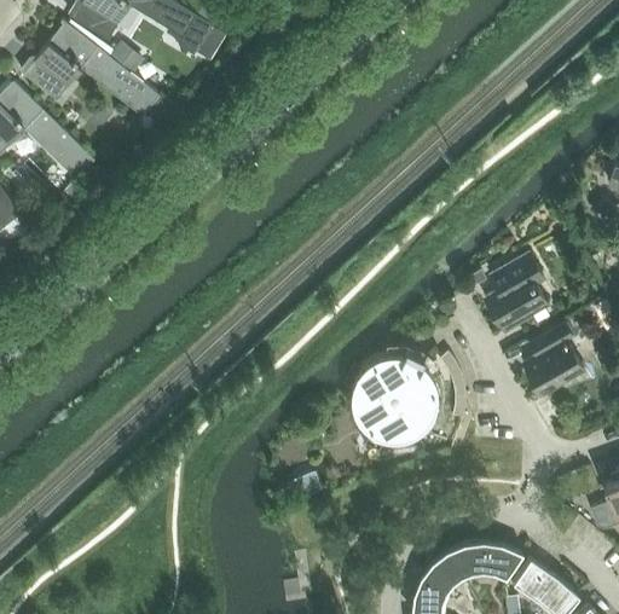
[(213,25),(196,16),(169,0),(85,0),(87,6),(77,22),(109,40),(129,6),(181,39),(185,50),(195,56),(213,25)]
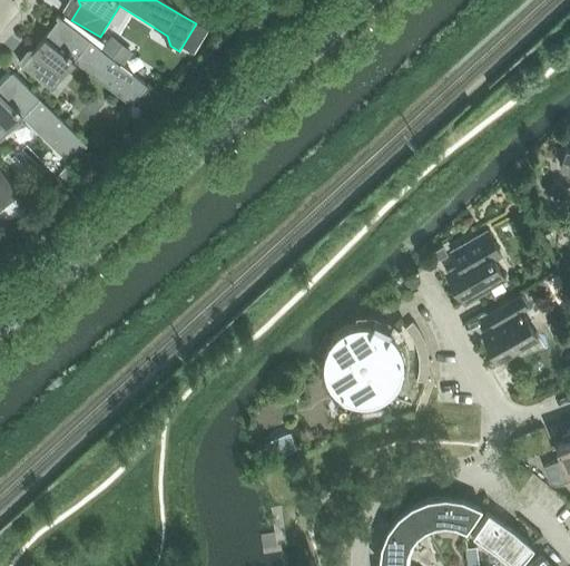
[(27,74),(52,94),(76,65),(131,108),(136,104),(141,96),(147,89),(123,70),(101,54),(62,23),(51,37),(47,38),(36,52),(37,60),(27,74)]
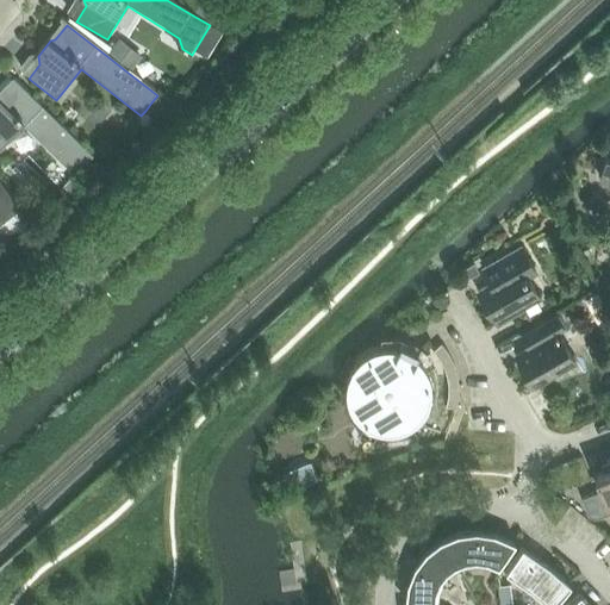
[(120,42),(109,57),(131,75),(143,61),(120,42)]
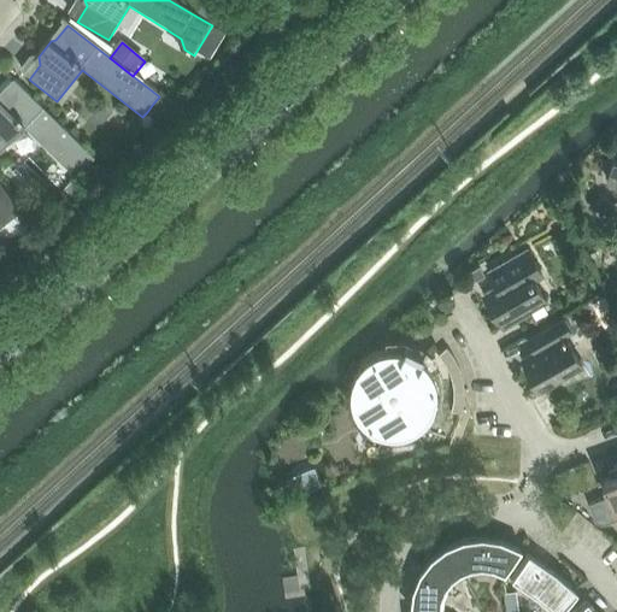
[(0,154),(25,130),(76,180),(87,169),(94,162),(13,82),(12,83),(9,83),(0,90),(0,154)]
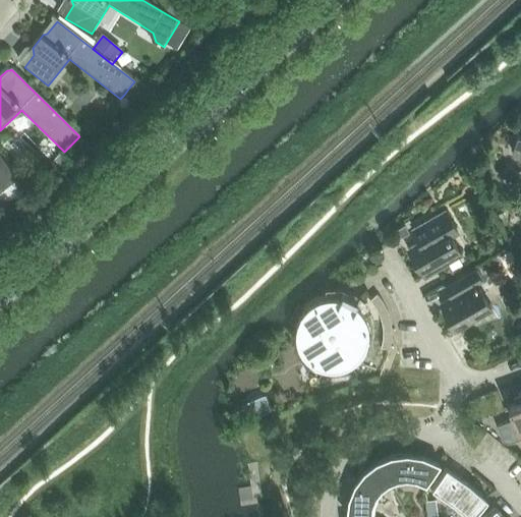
[(129,88),(124,95),(133,102),(143,89),(134,81),(129,88)]
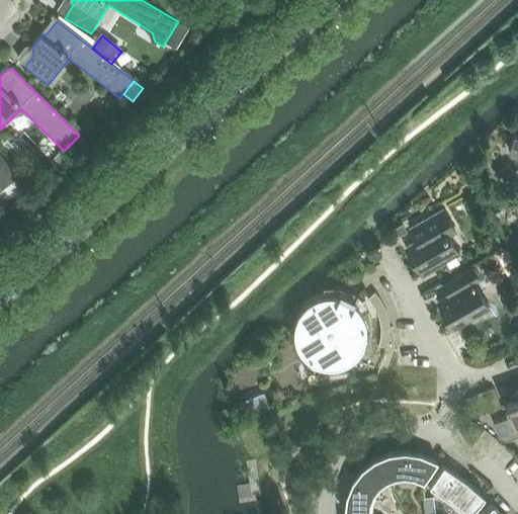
[(73,142),(64,151),(71,158),(80,148),(79,147),(73,142)]
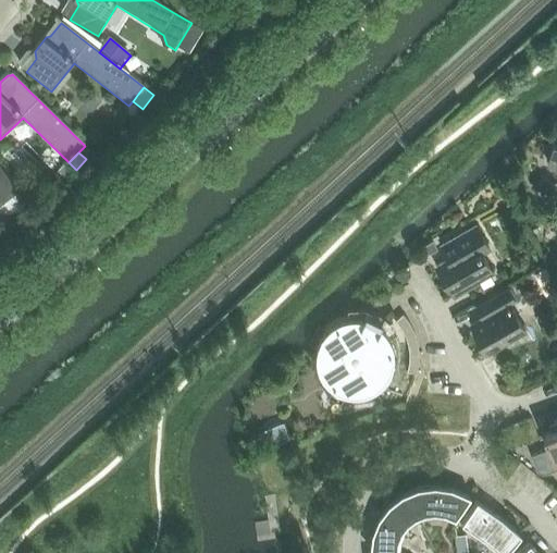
[(0,208),(0,209),(19,194),(0,170),(0,208)]
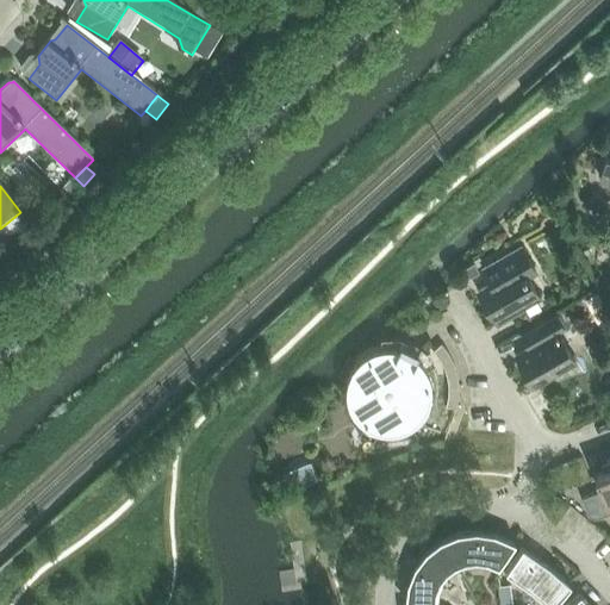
[(574,239),(573,241),(573,242),(574,243),(574,244),(576,245),(577,247),(578,248),(579,248),(582,248),(583,248),(584,248),(585,247),(585,245),(586,245),(587,244),(587,243),(587,242),(587,239),(587,238),(586,237),(585,236),(584,235),(583,235),(582,235),(580,235),(579,235),(578,235),(577,236),(576,236),(574,237),(574,238),(574,239)]
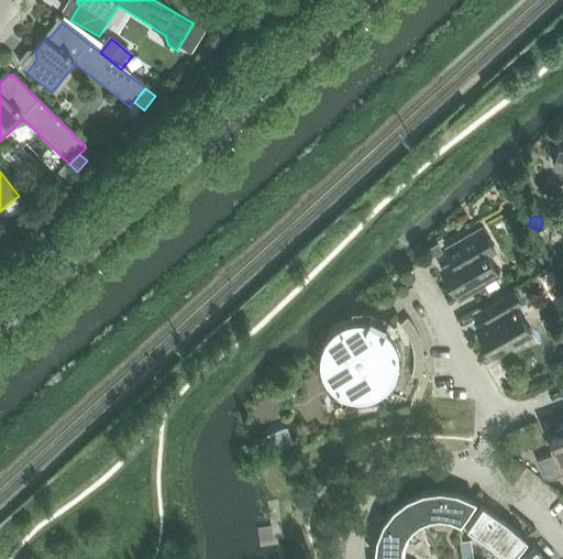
[(454,264),(442,271),(460,302),(482,288),(481,287),(498,277),(487,259),(495,254),(482,231),(446,252),(454,264)]
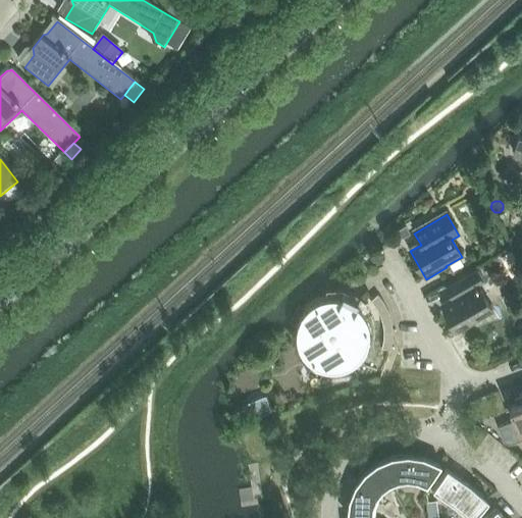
[(406,228),(396,236),(400,243),(410,236),(406,228)]
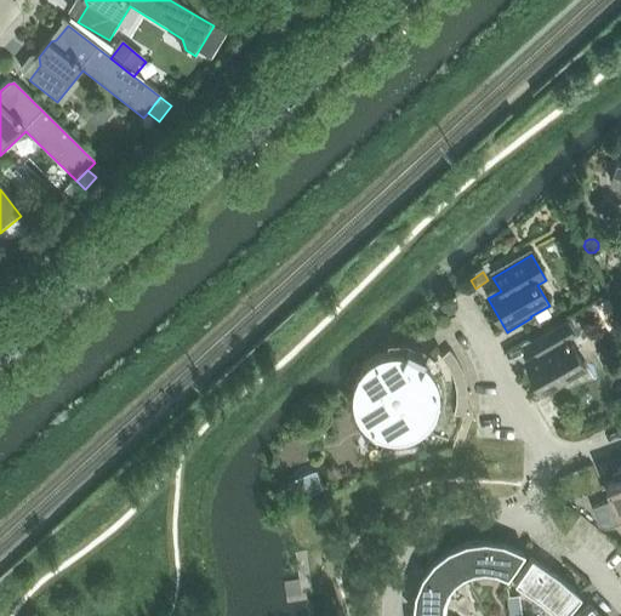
[(531,347),(539,358),(525,365),(543,398),(565,386),(568,388),(588,381),(585,375),(586,374),(568,342),(573,338),(565,326),(531,347)]
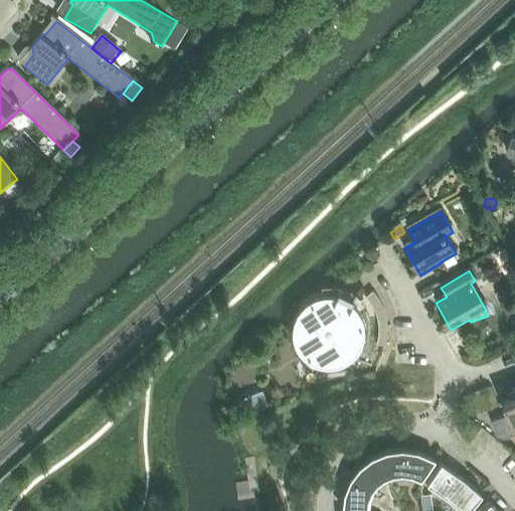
[(339,293),(336,297),(333,296),(330,296),(326,296),(323,297),(319,297),(316,299),(313,300),(310,302),(307,304),(304,306),(302,309),(299,312),(298,315),(296,318),(295,321),(294,324),(293,328),(293,331),(293,335),(294,338),(294,342),(296,345),(297,348),(299,351),(301,354),(303,357),(306,359),(308,362),(312,363),(315,365),(318,366),(321,367),(325,368),(328,368),(332,368),(335,367),(339,366),(342,365),(345,364),(348,362),(351,360),(354,358),(356,355),(358,352),(360,349),(362,346),(363,343),(364,340),(364,336),(365,333),(365,329),(364,326),(363,322),(362,319),(361,316),(359,313),(357,310),(355,307),(352,305),(354,300),(339,293)]
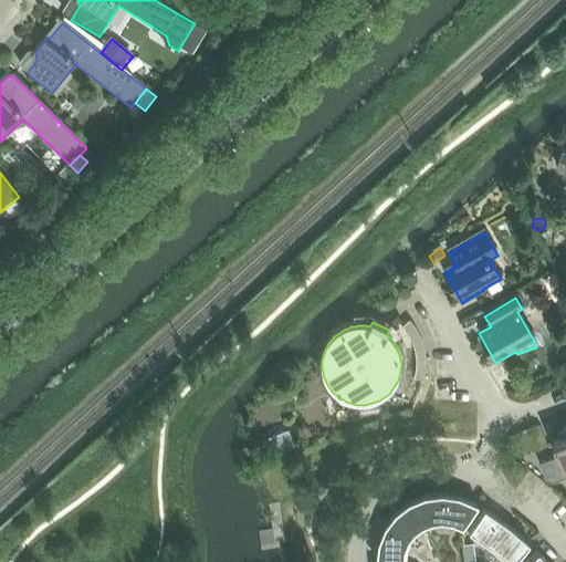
[(408,336),(417,331),(410,322),(402,329),(408,336)]
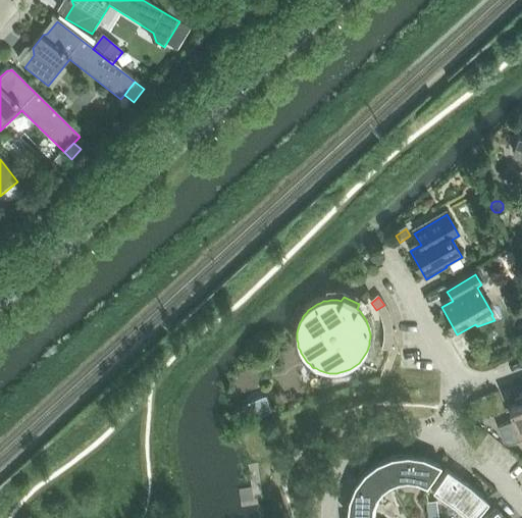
[(384,305),(376,310),(379,317),(388,314),(384,305)]
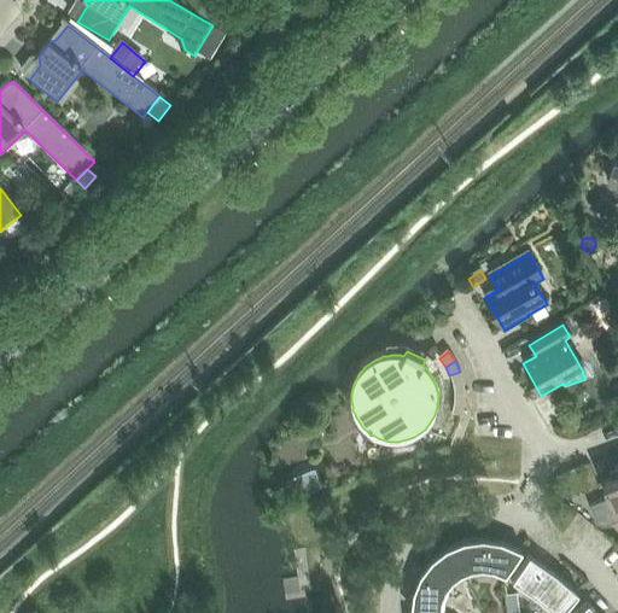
[(460,372),(449,375),(453,385),(464,383),(460,372)]
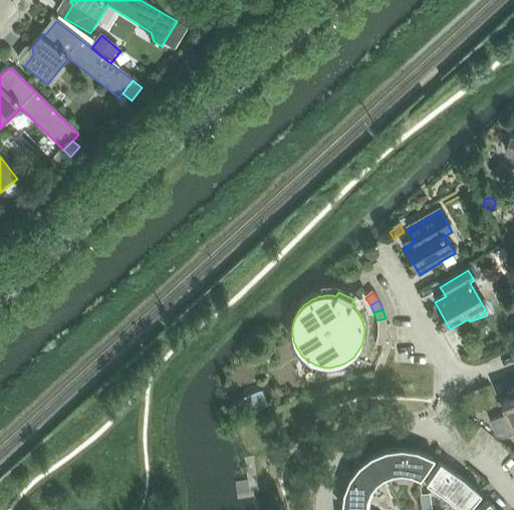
[(386,318),(376,320),(377,328),(387,327),(386,318)]
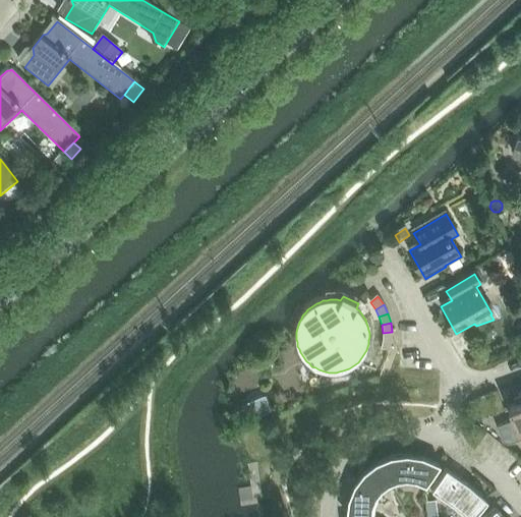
[(392,332),(383,333),(383,341),(392,342),(392,332)]
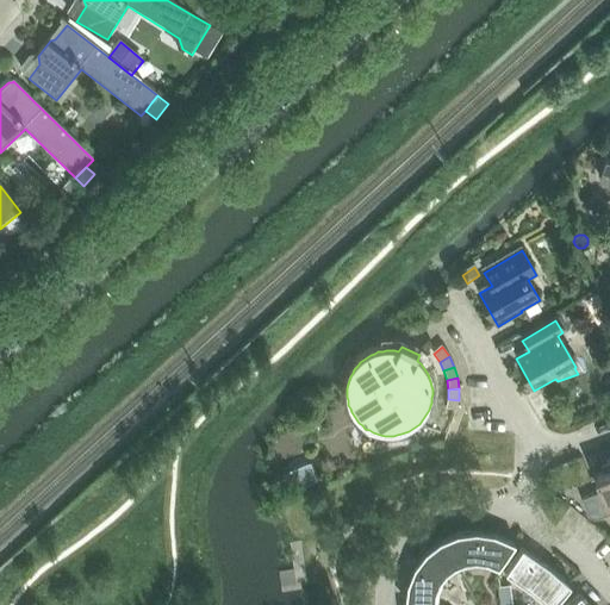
[(447,409),(456,412),(459,400),(448,399),(447,409)]
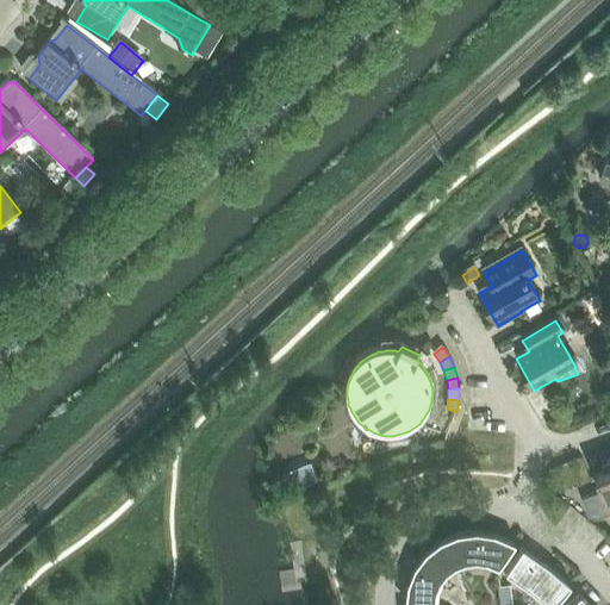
[(609,465),(608,466),(609,473),(609,474),(596,480),(602,496),(582,503),(589,518),(596,523),(609,517),(609,465)]
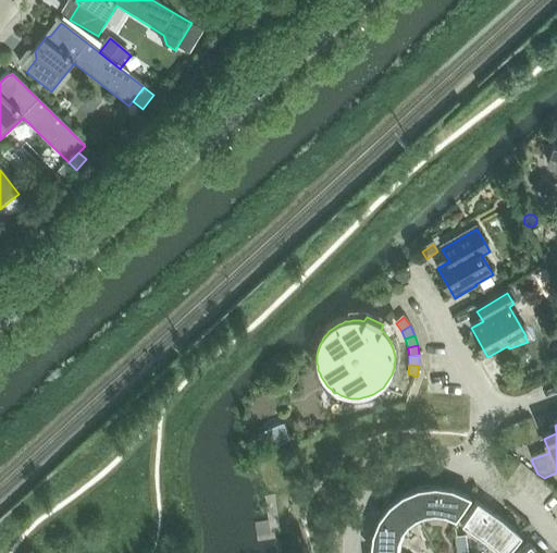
[(283,432),(267,439),(271,451),(288,445),(283,432)]
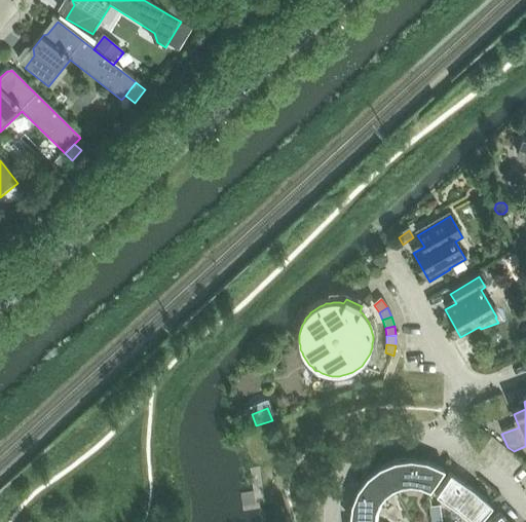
[(396,463),(381,470),(395,492),(402,489),(411,488),(419,489),(428,493),(444,472),(425,463),(411,461),(396,463)]
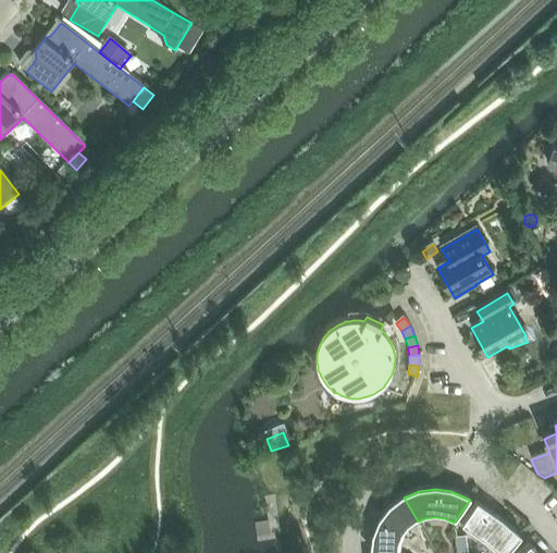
[(410,527),(418,521),(404,498),(391,507),(381,520),(374,536),(372,552),(400,552),(401,542),(405,535),(410,527)]
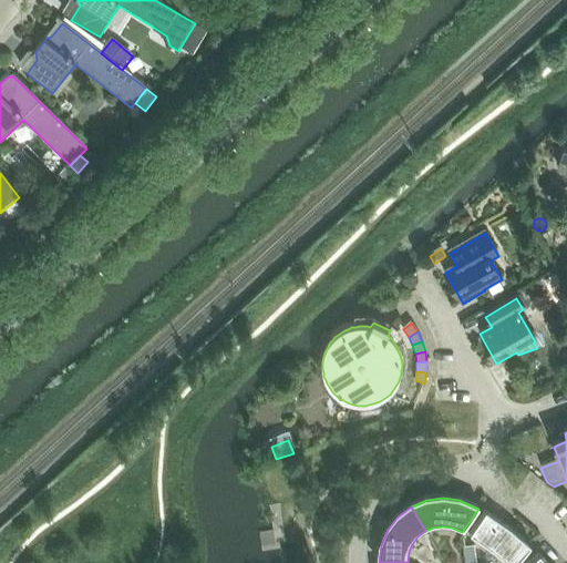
[(508,529),(485,513),(470,536),(492,552),(504,562),(516,562),(529,548),(508,529)]
